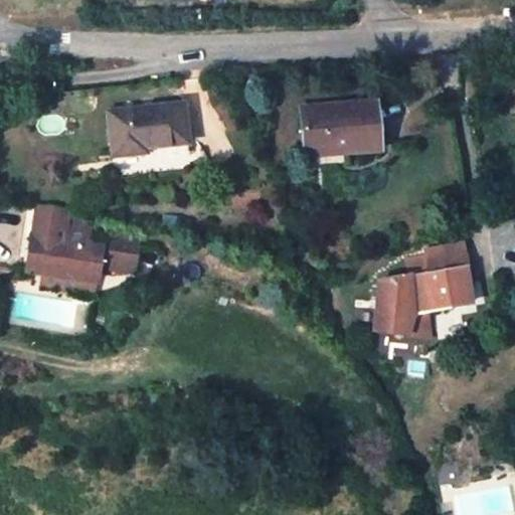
[(375,103),(300,109),(304,152),(343,148),(343,154),(379,151),(375,103)]
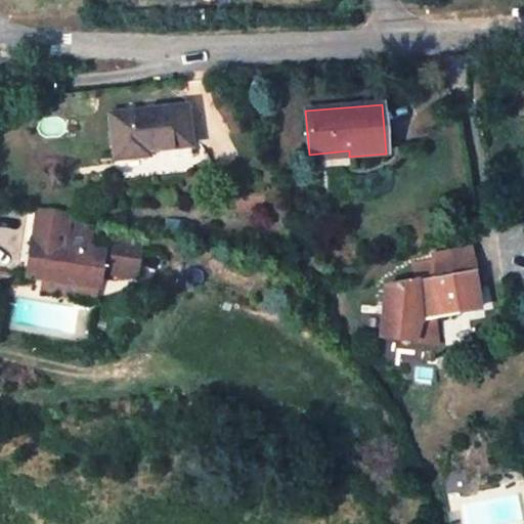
[(185,105),(110,114),(115,161),(147,157),(147,151),(190,146),(185,105)]
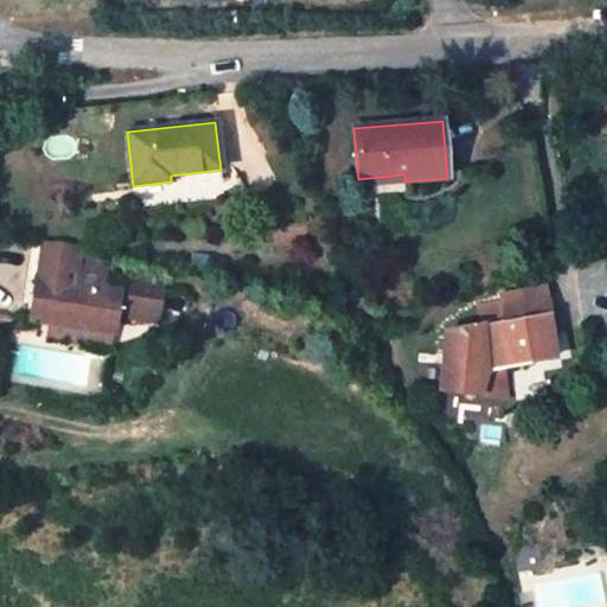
[(358,185),(404,181),(404,174),(358,179),(358,185)]
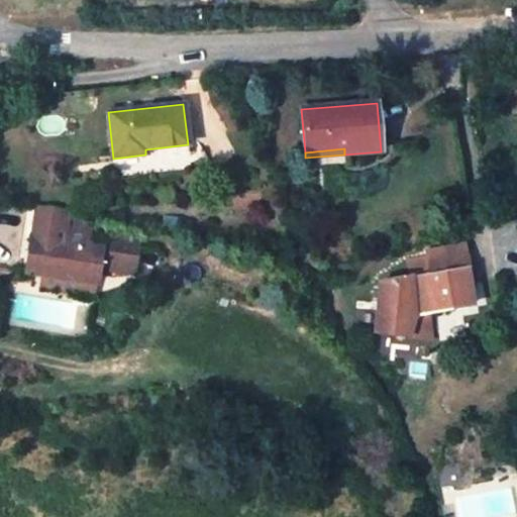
[(65,210),(34,206),(25,273),(95,283),(98,265),(134,270),(138,239),(102,234),(100,246),(61,241),(65,210)]
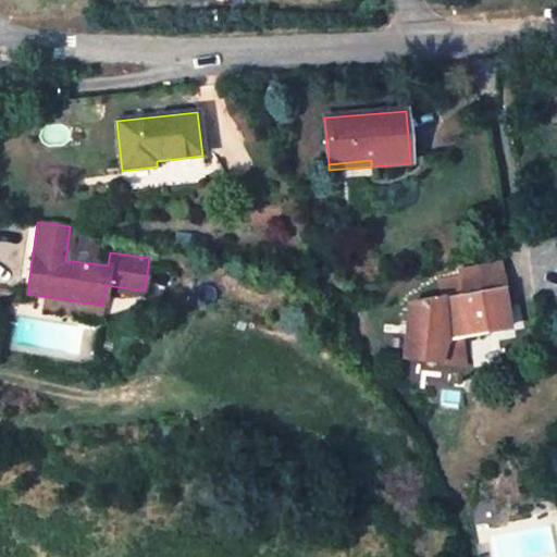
[(195,237),(175,234),(174,244),(194,247),(195,237)]
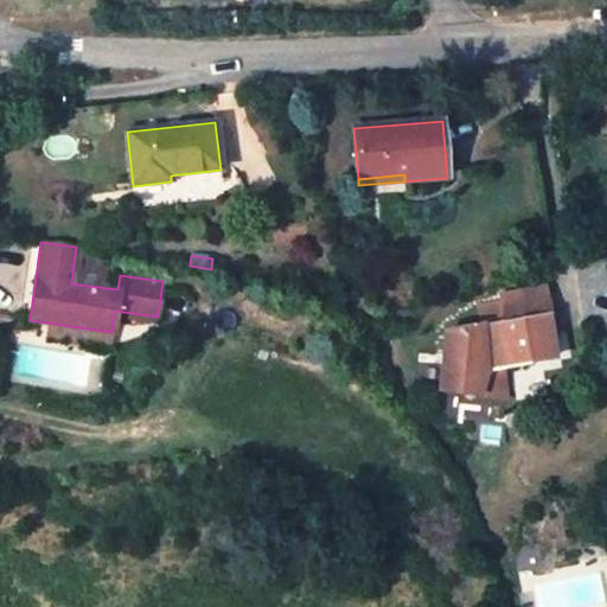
[(606,266),(576,273),(587,321),(606,317),(606,266)]
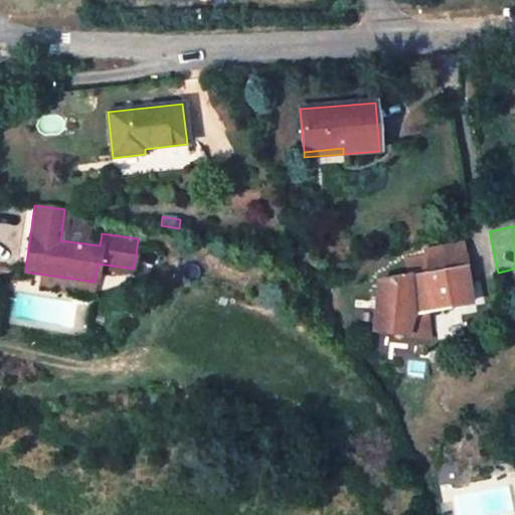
[(422,249),(424,265),(426,273),(406,276),(378,281),(372,330),(428,338),(424,313),(465,306),(462,287),(470,286),(460,243),(422,249)]
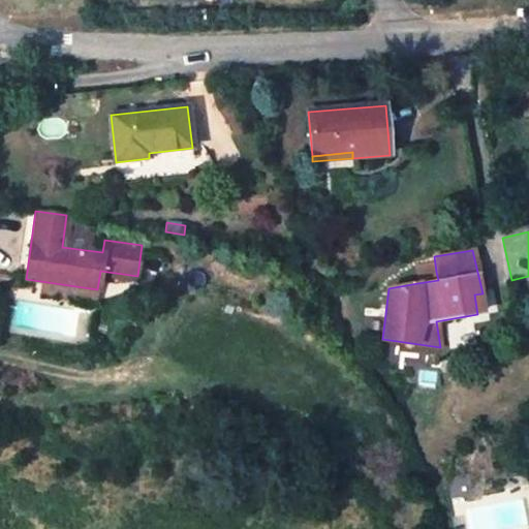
[(416,276),(417,283),(438,280),(436,272),(416,276)]
